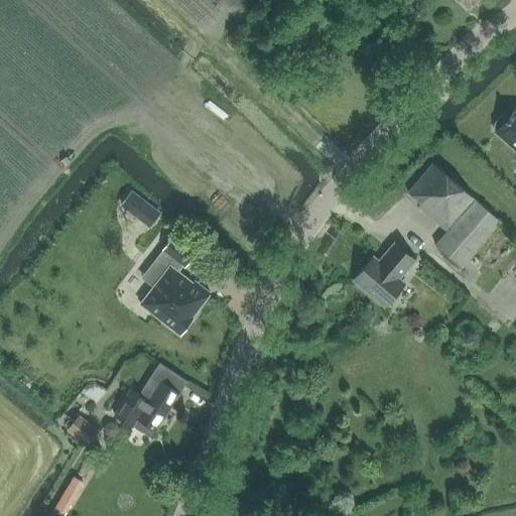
[(460,0),(470,9),(478,0),(460,0)]
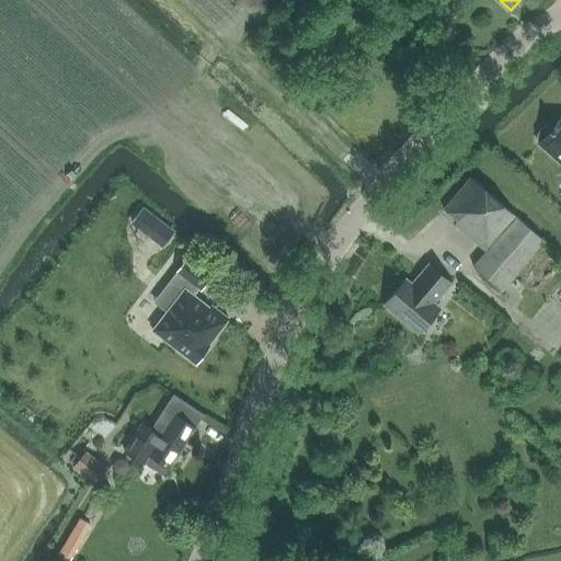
[(560,116),(551,127),(549,125),(545,125),(537,134),(537,138),(540,140),(538,142),(560,162),(560,116)]
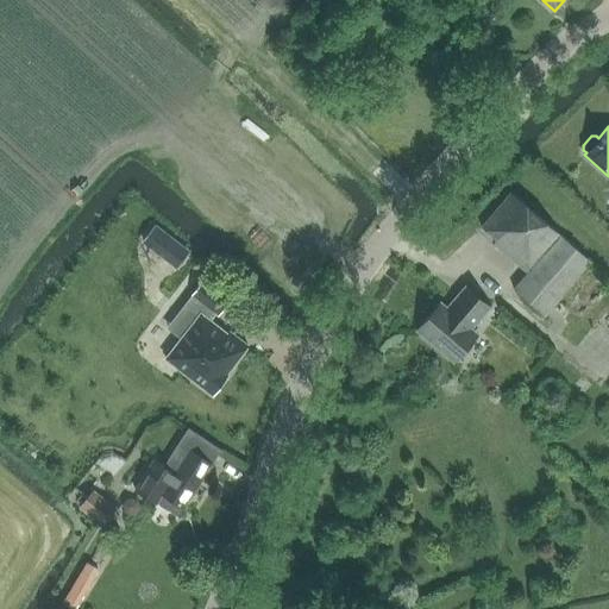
[(544,315),(560,296),(590,263),(559,236),(560,236),(510,193),(481,227),(496,240),(493,244),(527,274),(514,289),(544,315)]
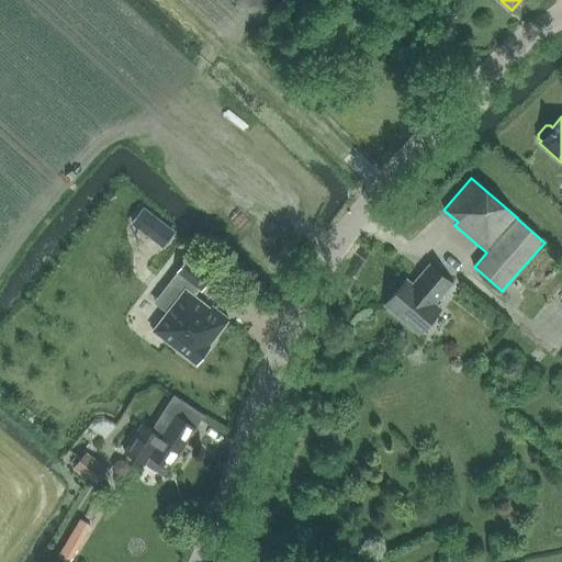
[(159,222),(149,235),(163,246),(173,233),(159,222)]
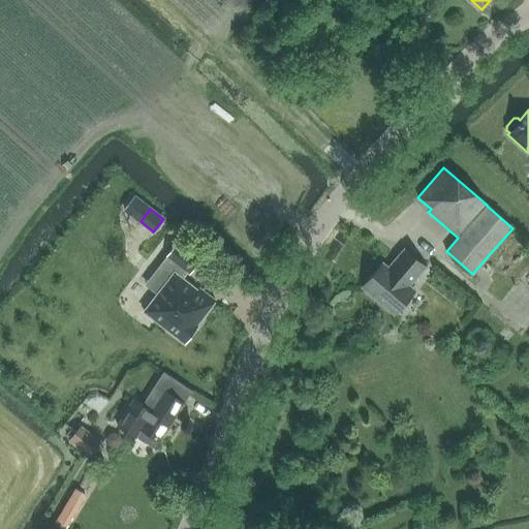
[(179,266),(144,311),(185,343),(197,325),(196,324),(215,300),(198,287),(197,289),(183,278),(188,272),(189,273),(198,260),(175,243),(165,255),(179,266)]
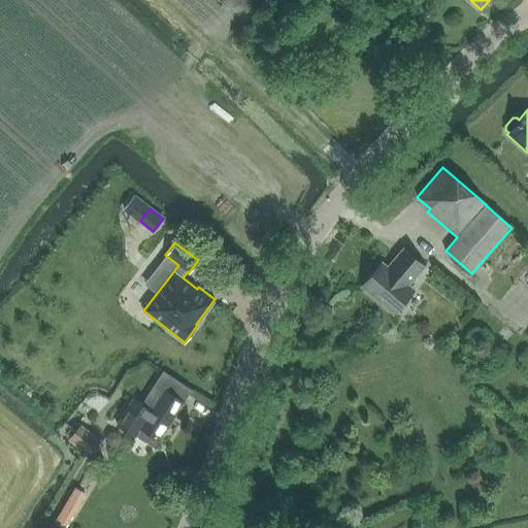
[(382,263),(361,287),(393,314),(413,290),(407,285),(423,266),(403,249),(387,268),(382,263)]
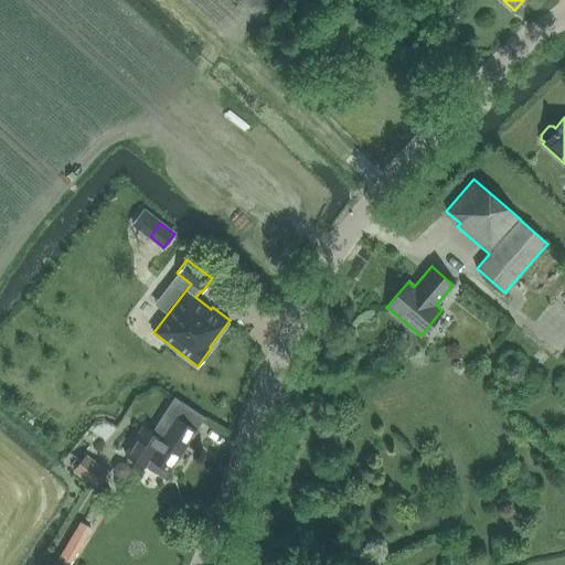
[(107,333),(99,342),(116,355),(123,347),(107,333)]
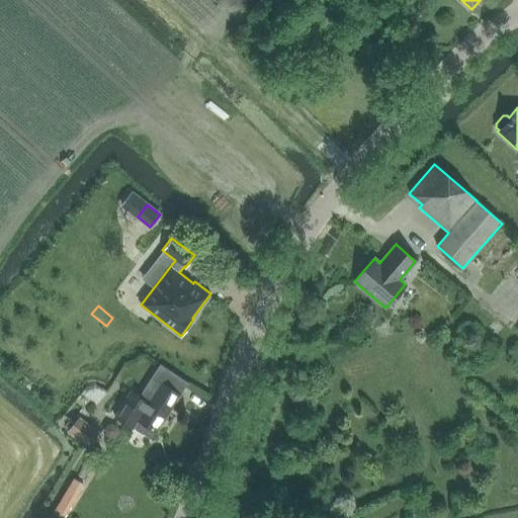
[(156,432),(180,395),(187,382),(160,364),(139,397),(131,392),(114,416),(132,428),(138,420),(156,432)]
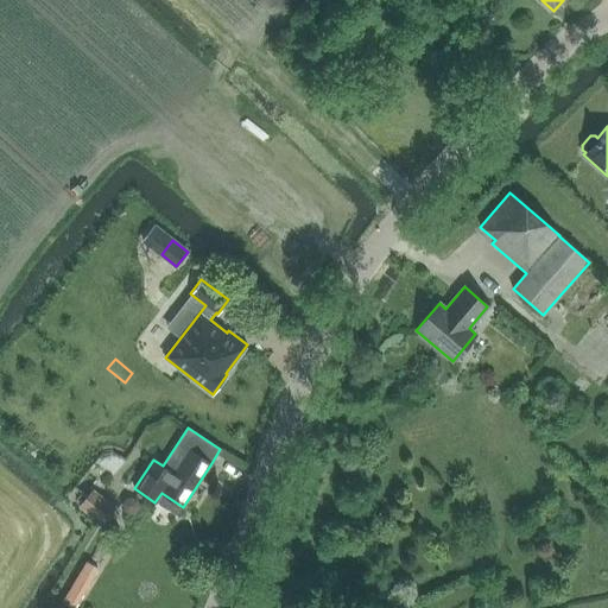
[(118,507),(94,488),(80,506),(103,525),(118,507)]
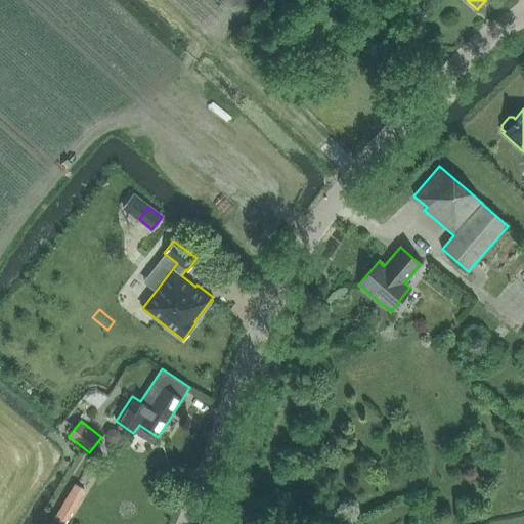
[(83,523),(153,523),(168,489),(121,470),(115,485),(75,468),(56,513),(83,523)]
